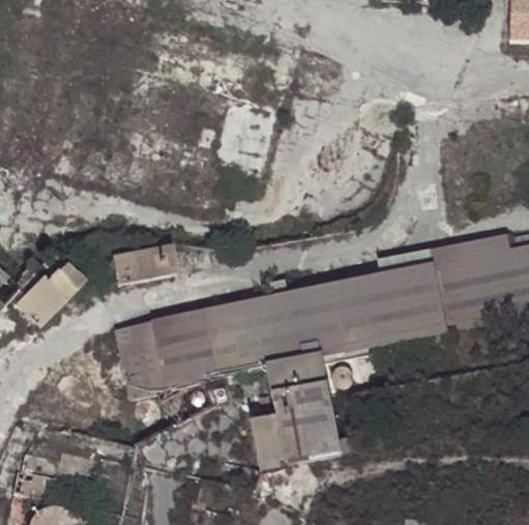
[(510,0),(509,38),(528,38),(528,0),(510,0)]
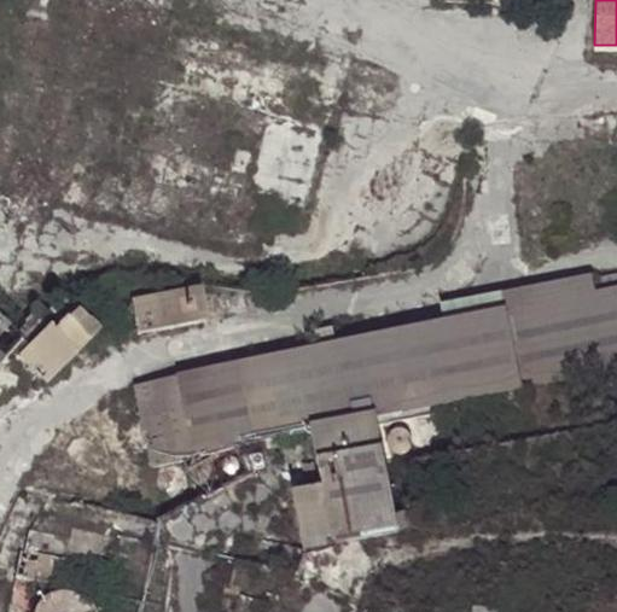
[(595,287),(615,284),(612,269),(592,273),(595,287)]
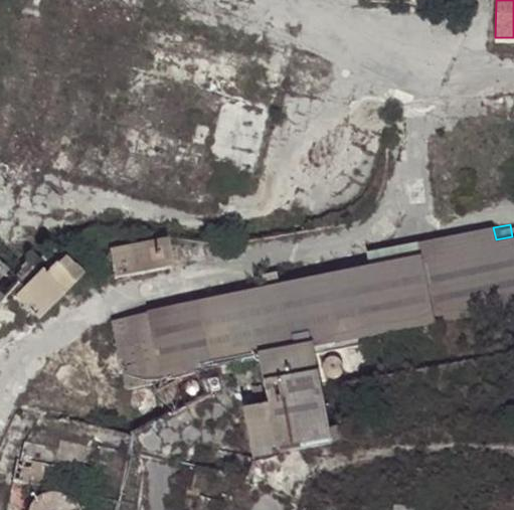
[(280,284),(266,288),(234,294),(114,319),(126,384),(259,356),(265,383),(319,372),(314,345),(344,339),(448,318),(513,304),(513,235),(512,236),(496,239),(493,227),(493,225),(418,240),(421,256),(369,266),(334,273),(280,284)]
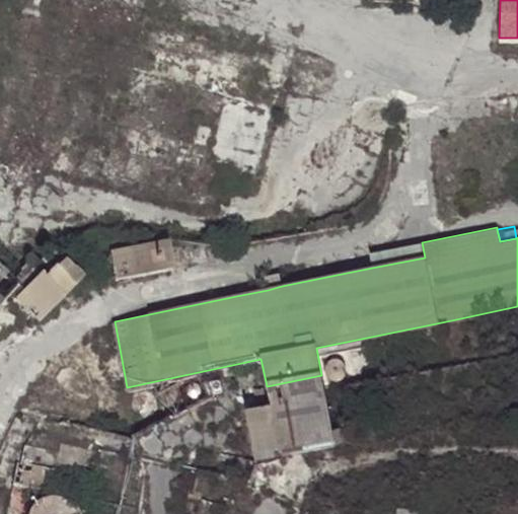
[(168,238),(108,249),(115,279),(174,267),(168,238)]
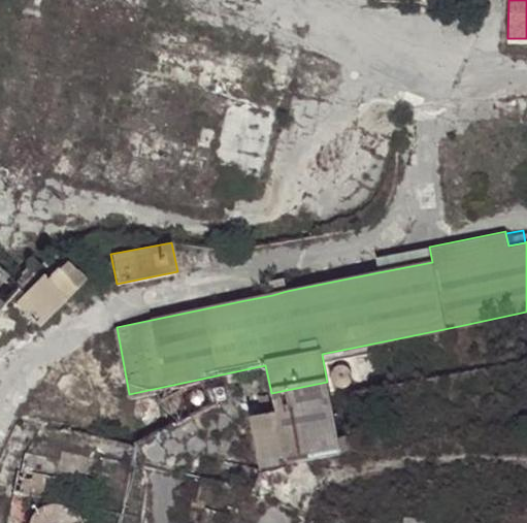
[(53,251),(44,258),(42,261),(53,271),(45,278),(42,273),(40,275),(14,301),(39,326),(85,282),(53,251)]
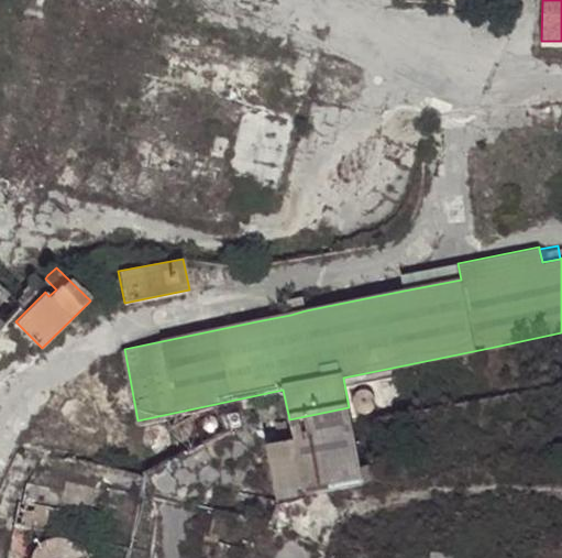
[(45,279),(47,275),(40,267),(28,279),(43,294),(45,292),(48,296),(56,290),(45,279)]
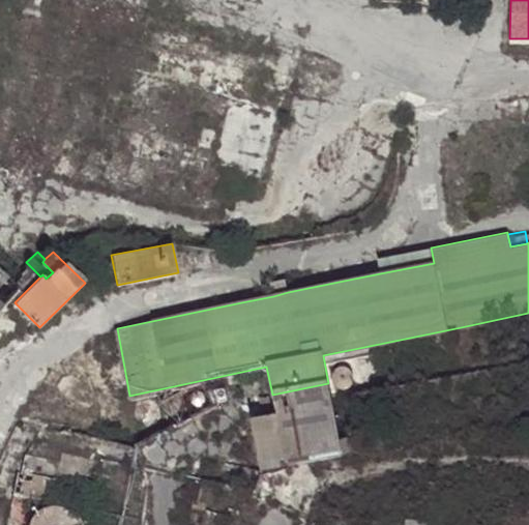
[(0,309),(21,288),(0,267),(0,309)]
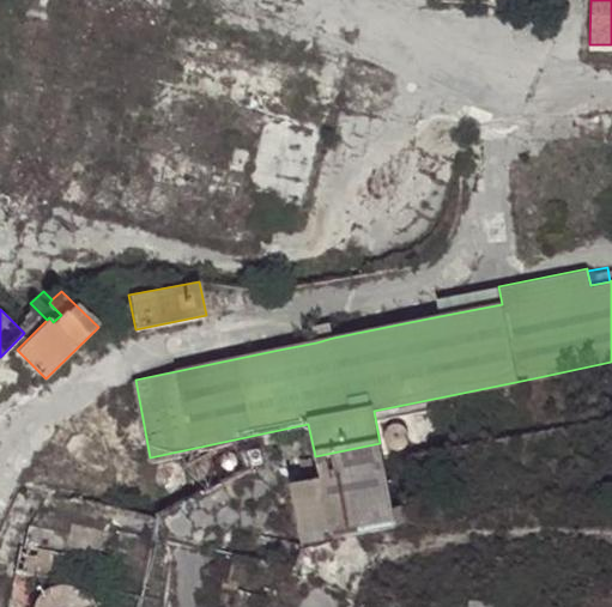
[(380,443),(315,456),(320,481),(290,489),(302,547),(333,542),(332,536),(394,524),(392,510),(380,443)]
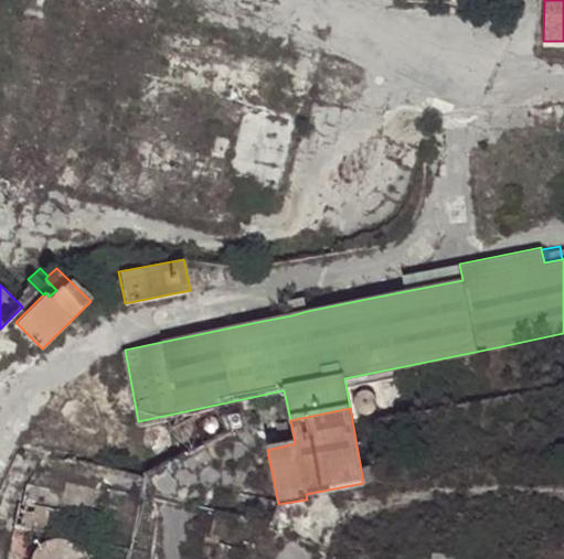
[(361,470),(363,483),(376,476),(371,465),(361,470)]
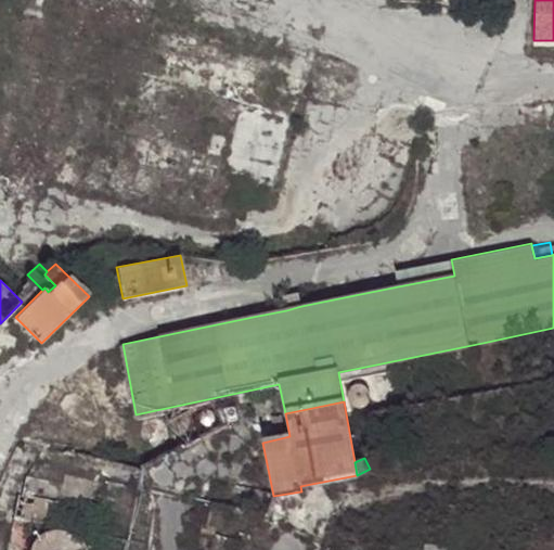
[(60,499),(17,490),(14,510),(55,519),(60,499)]
